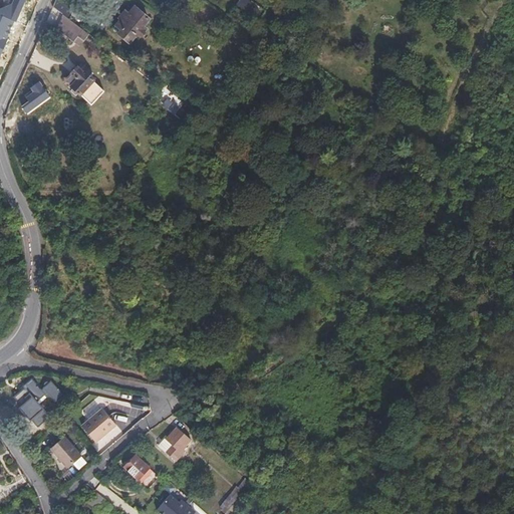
[(56,0),(54,8),(63,15),(66,17),(71,11),(56,0)]
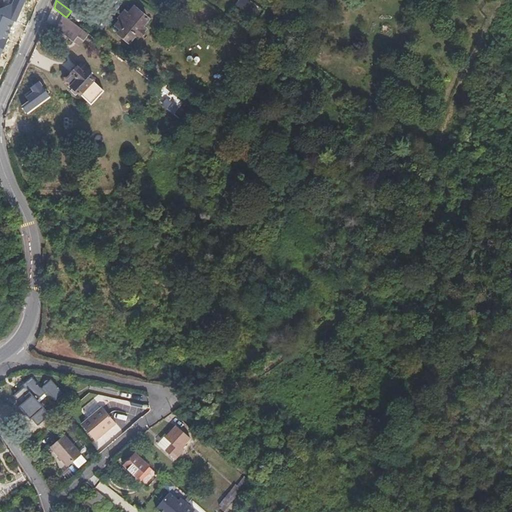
[(478,10),(483,4),(477,0),(475,0),(472,5),(478,10)]
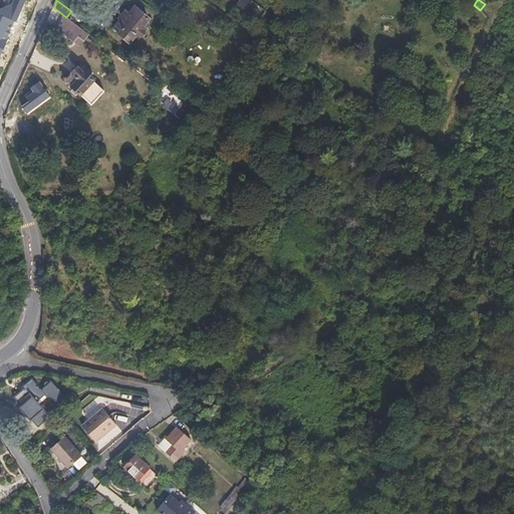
[(137,35),(140,38),(147,30),(144,27),(149,20),(135,8),(129,15),(124,12),(119,19),(120,20),(116,26),(121,31),(119,34),(131,43),(137,35)]
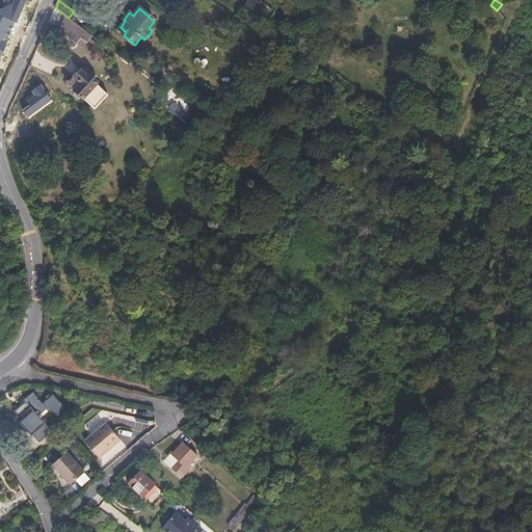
[(87,31),(69,18),(65,16),(56,27),(77,44),(87,31)]
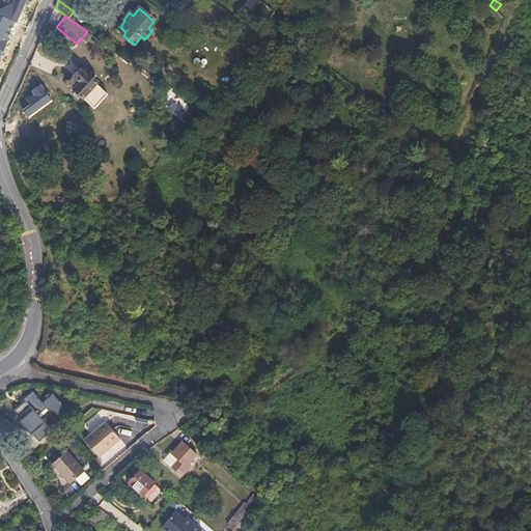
[(86,77),(80,71),(67,84),(75,90),(74,91),(83,100),(84,99),(94,109),(108,95),(96,85),(96,84),(88,76),(86,77)]
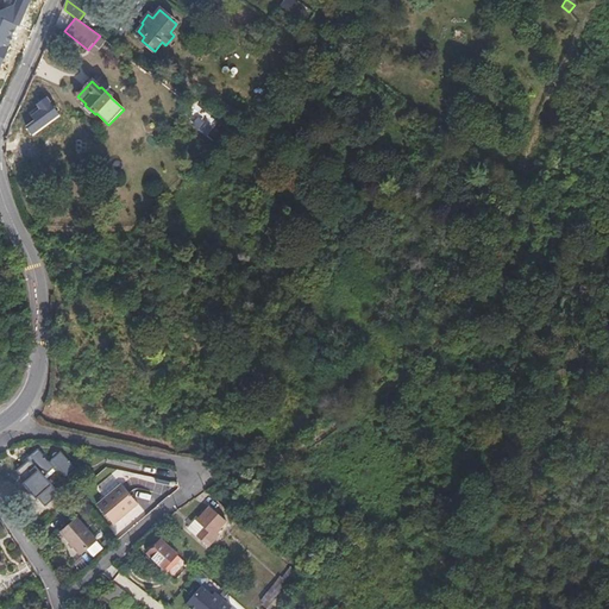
[(218,124),(194,105),(183,118),(207,136),(218,124)]
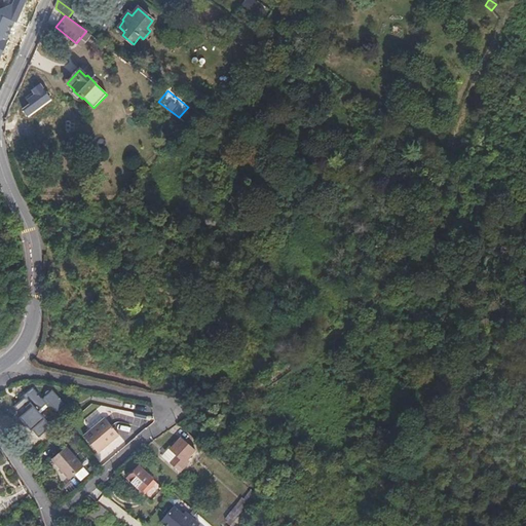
[(19,111),(28,102),(23,97),(13,105),(19,111)]
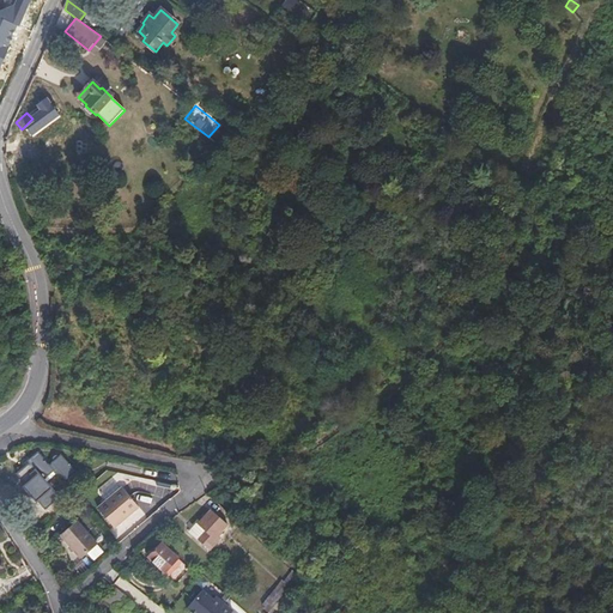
[(267,194),(258,187),(254,193),(262,200),(267,194)]
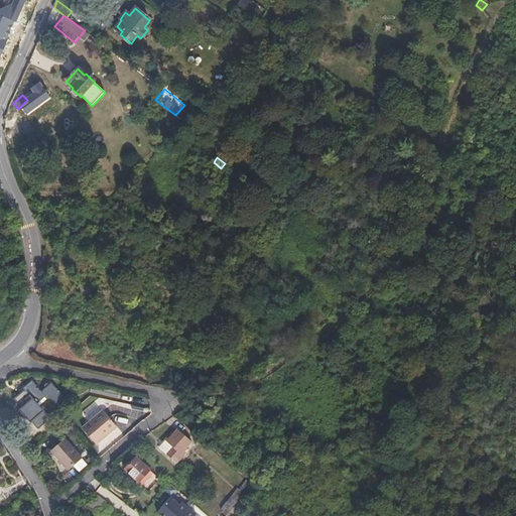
[(49,396),(55,403),(62,395),(51,383),(48,386),(49,387),(47,389),(45,388),(41,391),(31,381),(24,388),(25,389),(17,396),(39,422),(47,414),(41,408),(43,405),(41,404),(49,396)]
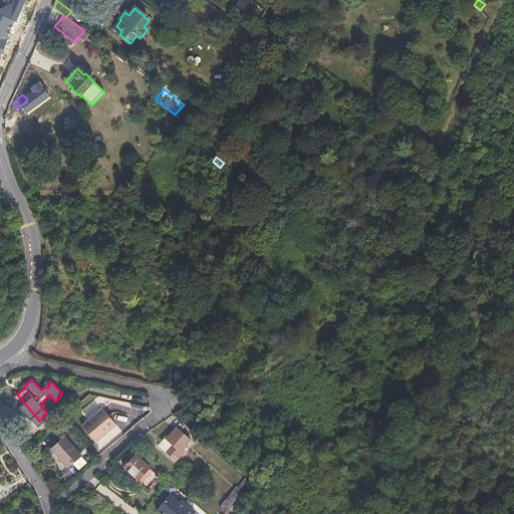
[(95,394),(116,397),(118,390),(96,387),(95,394)]
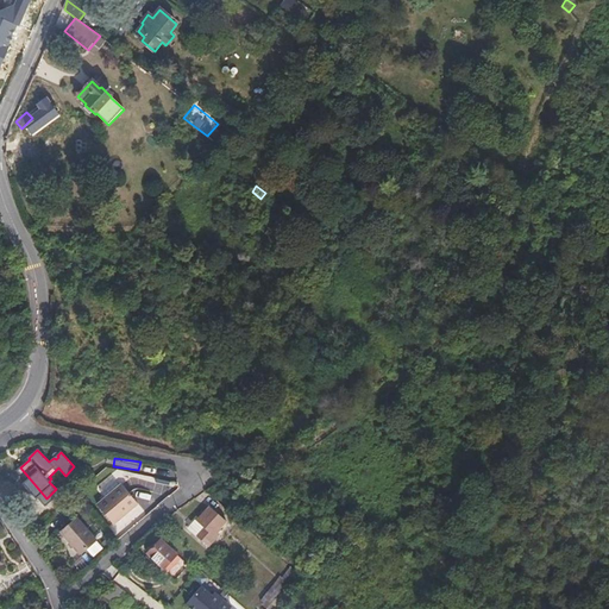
[(170,491),(157,482),(150,493),(156,496),(154,498),(159,503),(170,491)]
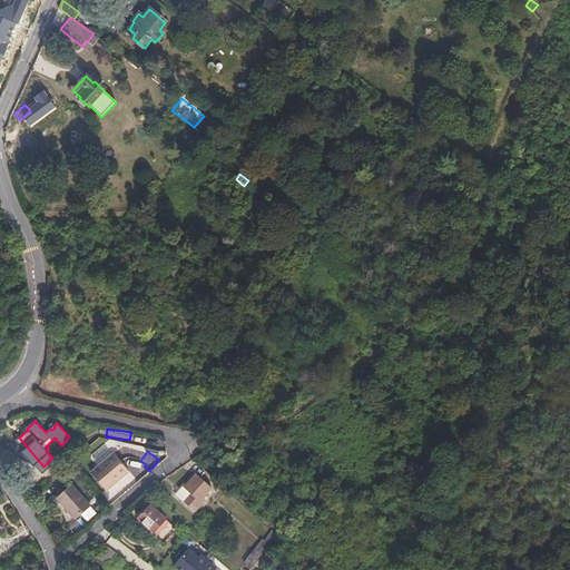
[(115,452),(91,472),(107,490),(129,470),(115,452)]
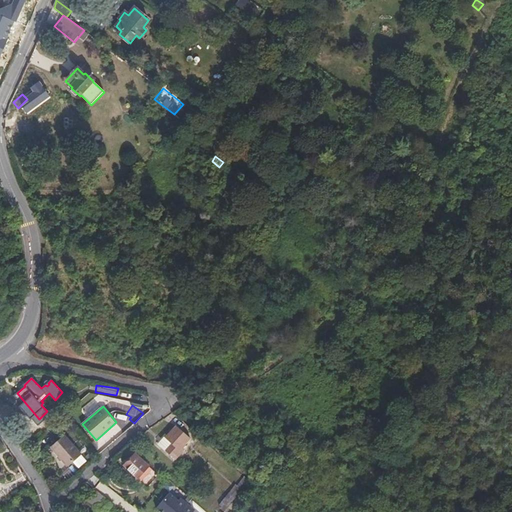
[(188,446),(199,435),(183,421),(171,434),(170,432),(164,439),(183,458),(191,449),(188,446)]
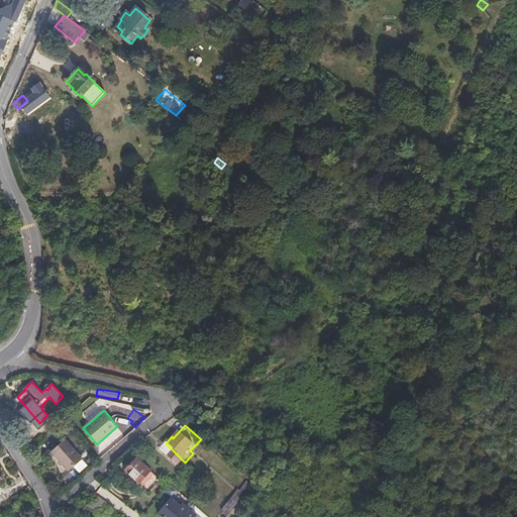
[(83,457),(65,438),(53,450),(70,470),(83,457)]
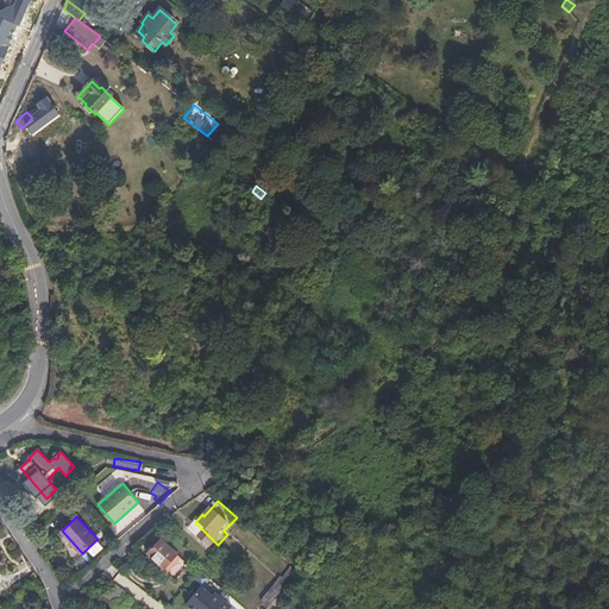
[(164,567),(177,553),(161,539),(149,552),(164,567)]
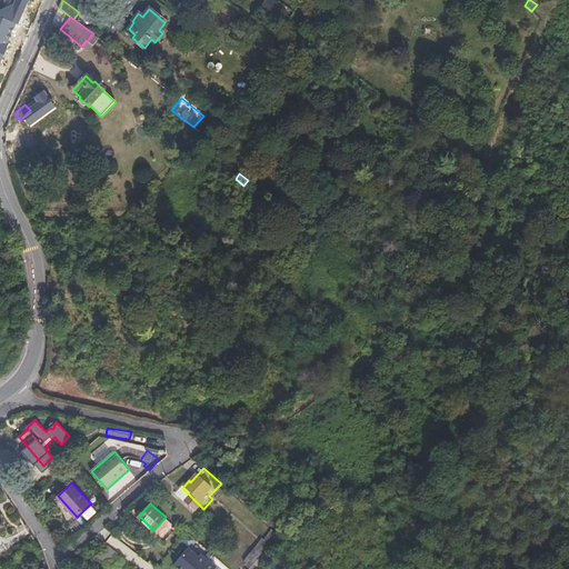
[(259,558),(278,535),(271,529),(252,552),(259,558)]
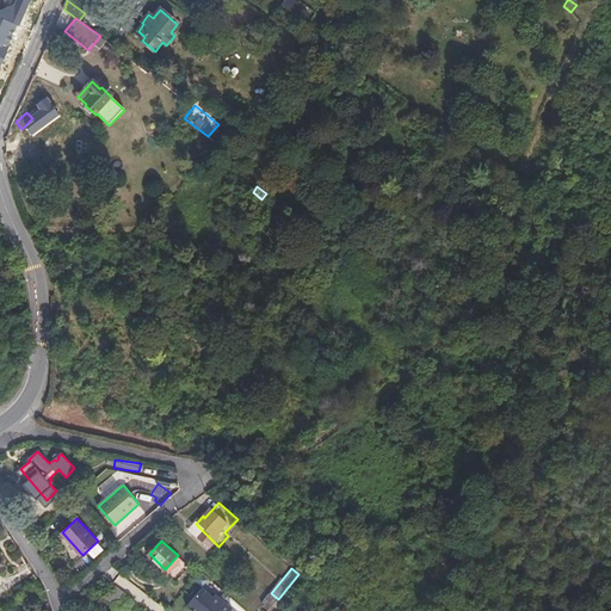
[(193,610),(232,610),(201,581),(183,600),(193,610)]
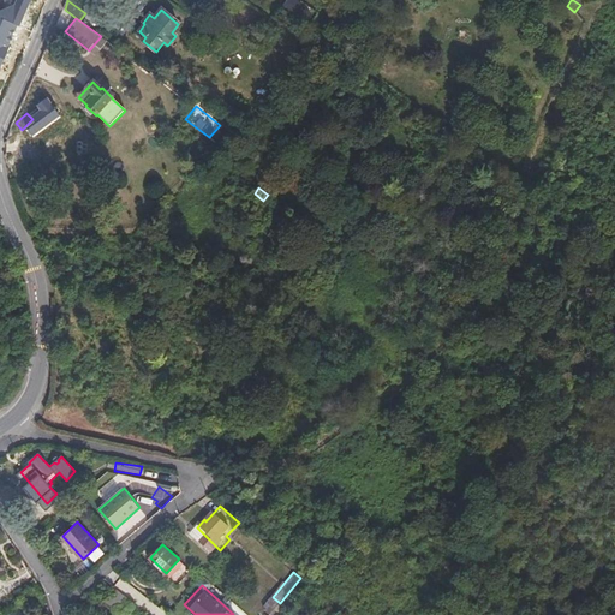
[(125,614),(136,603),(117,587),(106,599),(125,614)]
